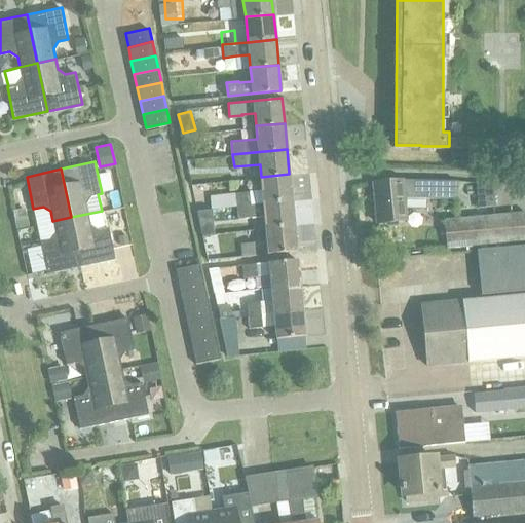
[(237,203),(237,204),(292,199),(289,174),(261,177),(262,189),(250,190),(212,194),(213,206),(237,203)]
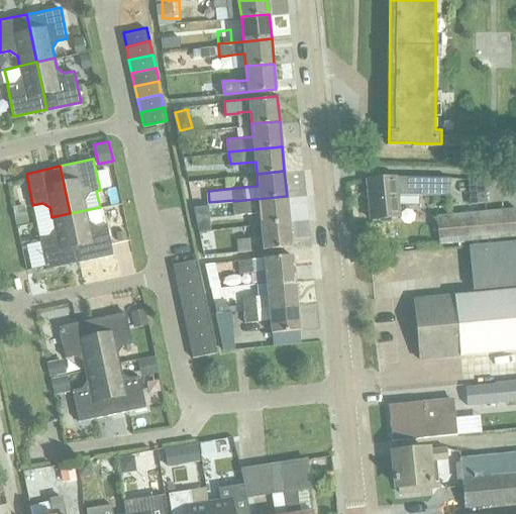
[(397,176),(368,179),(372,219),(400,216),(397,193),(400,193),(399,203),(419,204),(419,194),(449,194),(450,177),(397,176)]
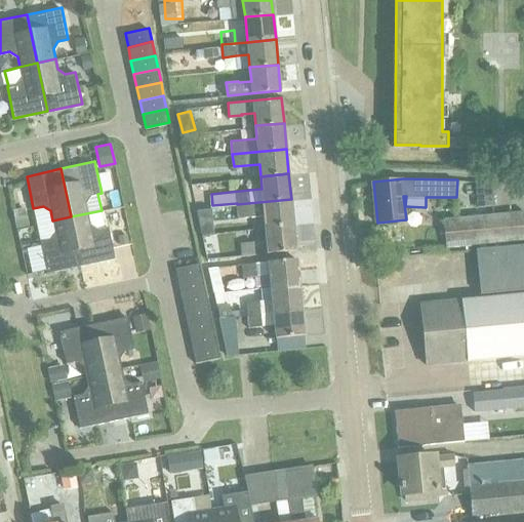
[(264,214),(265,227),(293,224),(291,199),(237,204),(238,217),(264,214)]
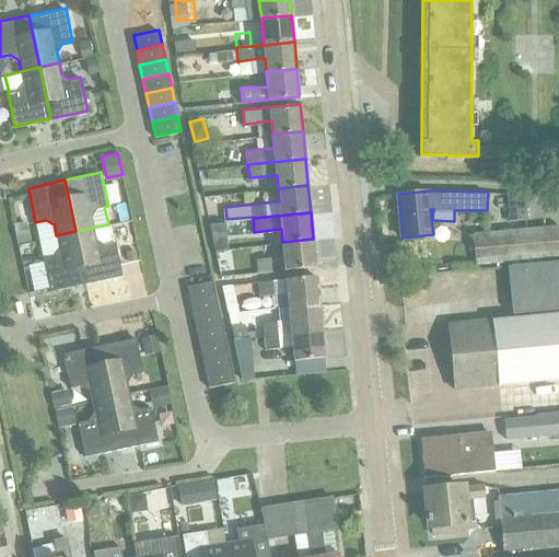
[(503,260),(503,266),(558,259),(558,223),(474,232),(476,264),(503,260)]
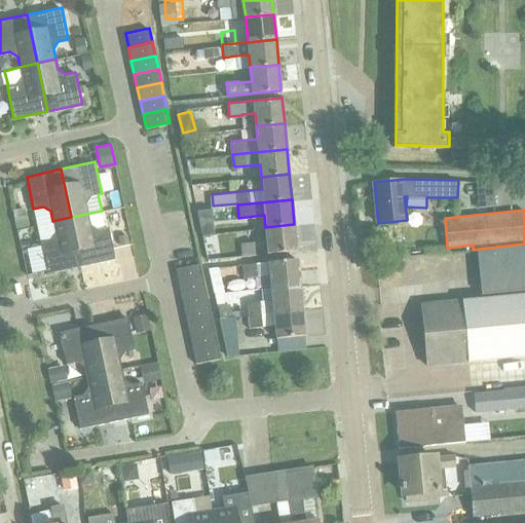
[(102,211),(71,217),(81,265),(115,258),(109,226),(106,227),(102,211)]
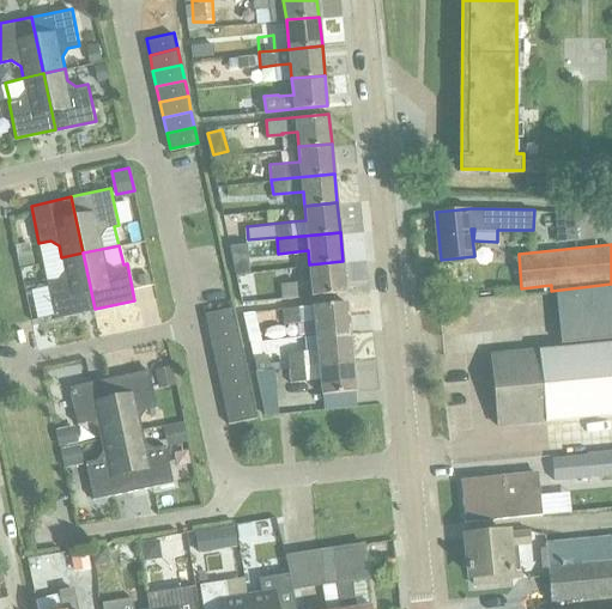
[(83,253),(61,257),(65,269),(59,278),(47,280),(55,317),(95,309),(83,253)]
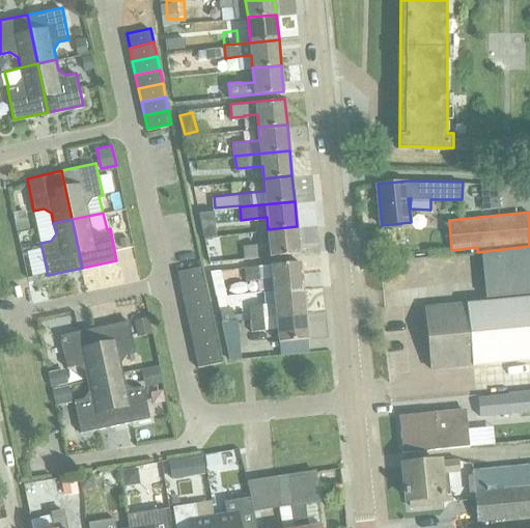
[(297,226),(268,229),(271,255),(300,252),(297,226)]
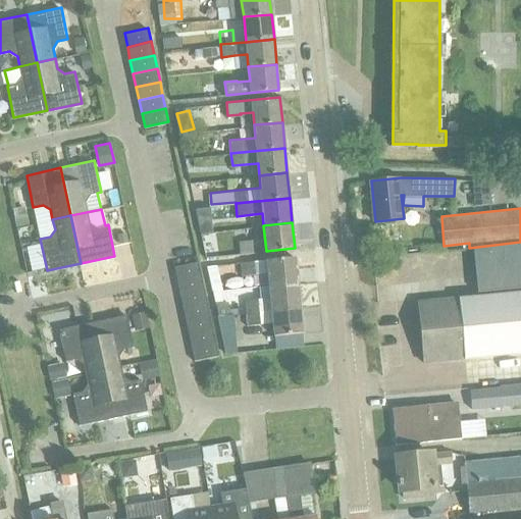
[(240,241),(241,253),(255,252),(254,239),(240,241)]
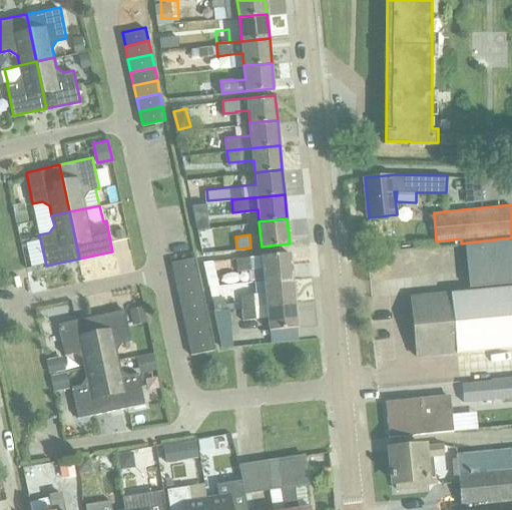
[(511,237),(461,243),(461,244),(466,244),(470,286),(511,282),(511,237)]
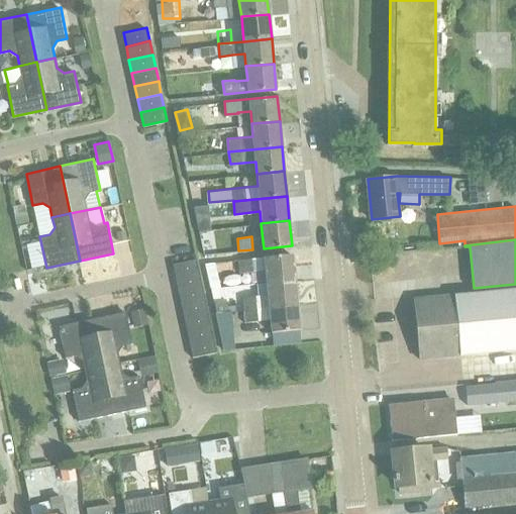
[(265,257),(252,258),(253,271),(266,270),(267,282),(295,279),(293,253),(265,257)]
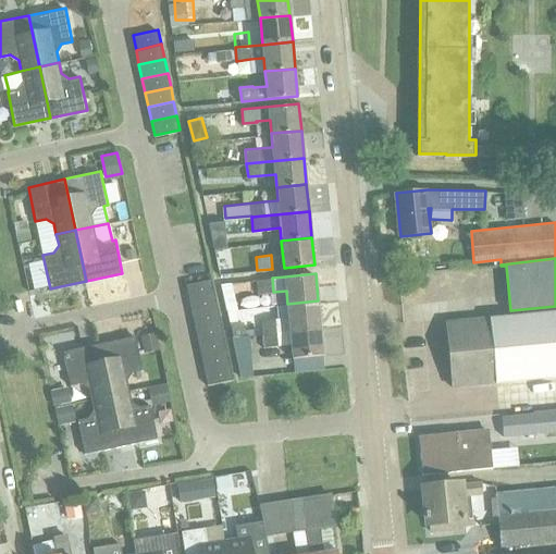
[(258,279),(260,293),(273,292),(272,278),(258,279)]
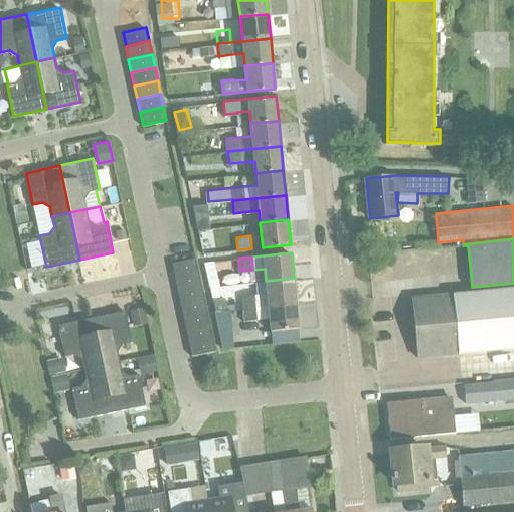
[(175,276),(199,271),(196,258),(172,263),(175,276)]
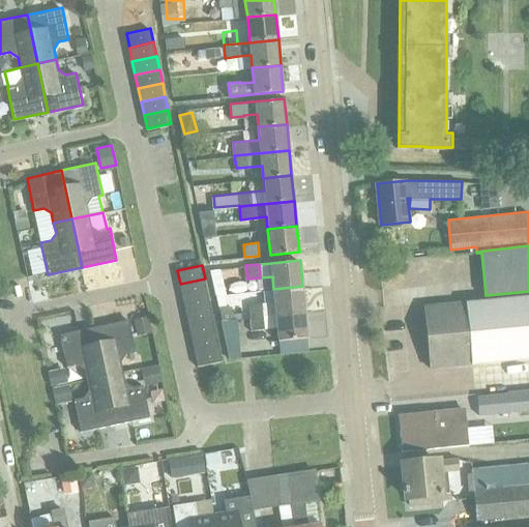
[(205,279),(180,284),(183,297),(207,292),(205,279)]
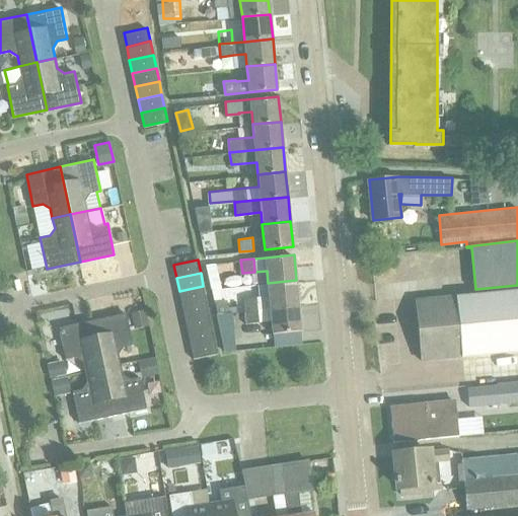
[(257,309),(271,307),(299,305),(296,280),(268,283),(269,295),(244,297),(245,310),(257,309)]
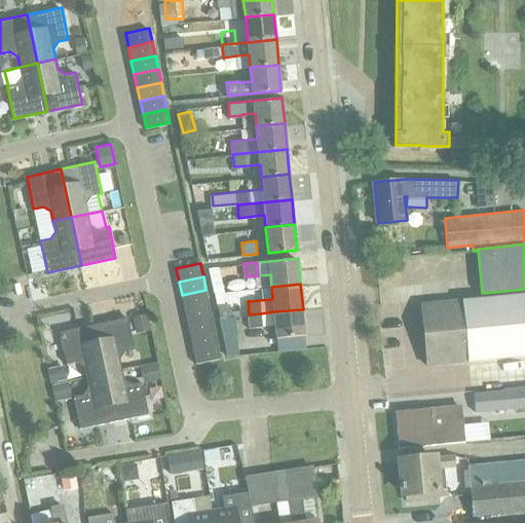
[(209,303),(205,290),(182,295),(185,308),(209,303)]
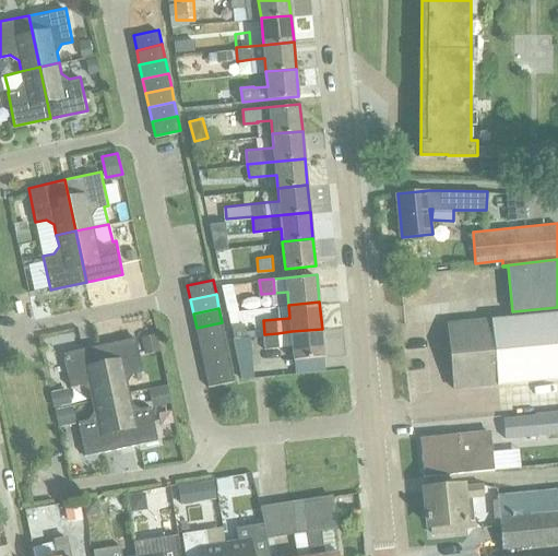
[(557,311),(450,321),(455,387),(557,377),(557,311)]
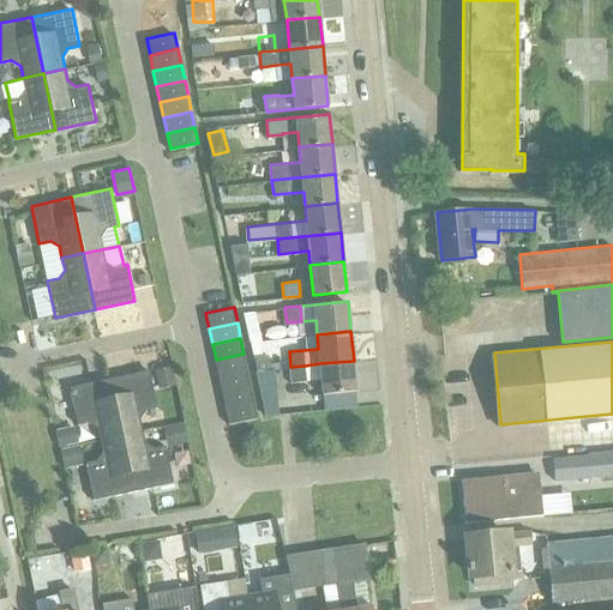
[(253,345),(259,370),(289,367),(288,361),(270,361),(270,352),(264,354),(263,345),(253,345)]
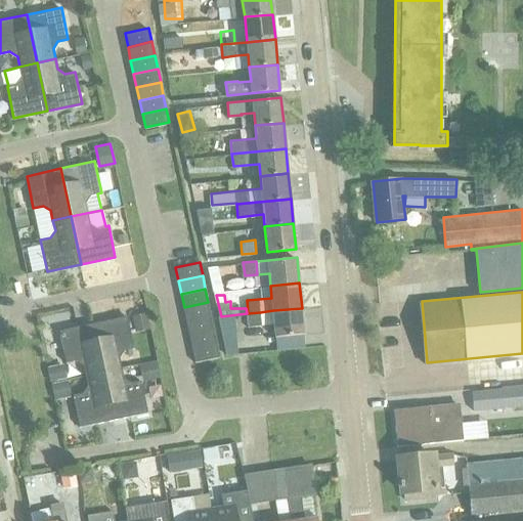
[(187,320),(211,315),(208,302),(184,307),(187,320)]
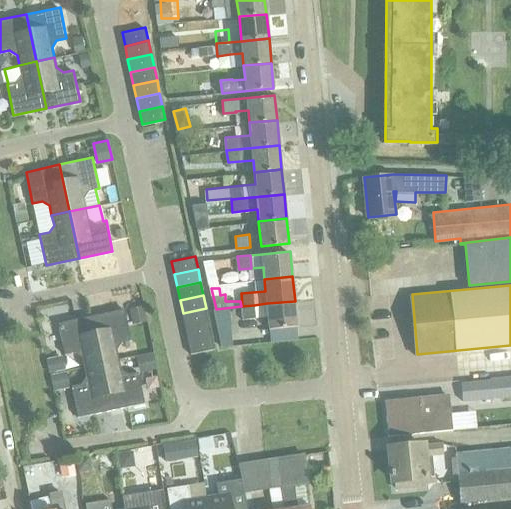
[(295,301),(267,303),(269,328),(297,326),(295,301)]
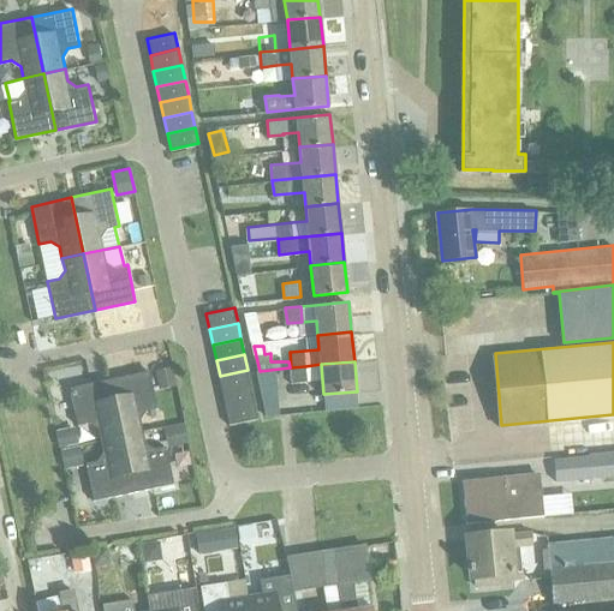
[(308,381),(305,366),(291,367),(292,383),(308,381)]
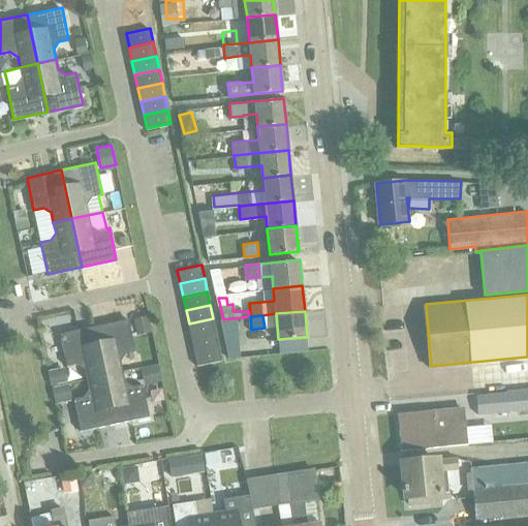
[(249,316),(223,319),(224,326),(237,323),(238,339),(251,338),(249,316)]
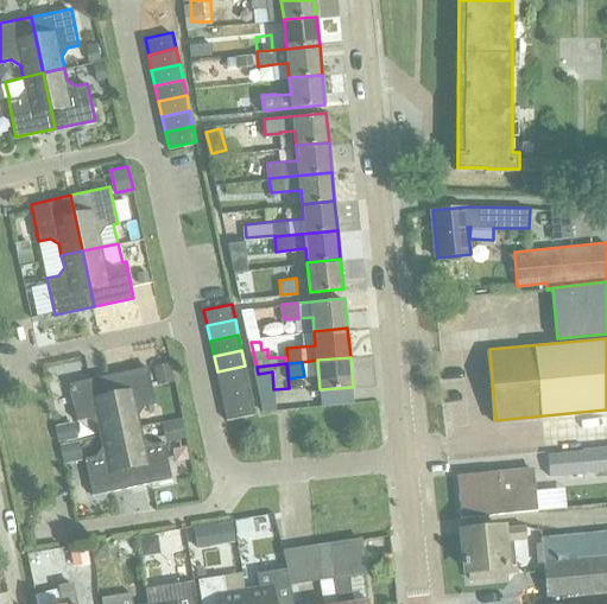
[(147,366),(108,374),(120,430),(141,425),(139,413),(144,405),(156,402),(147,366)]
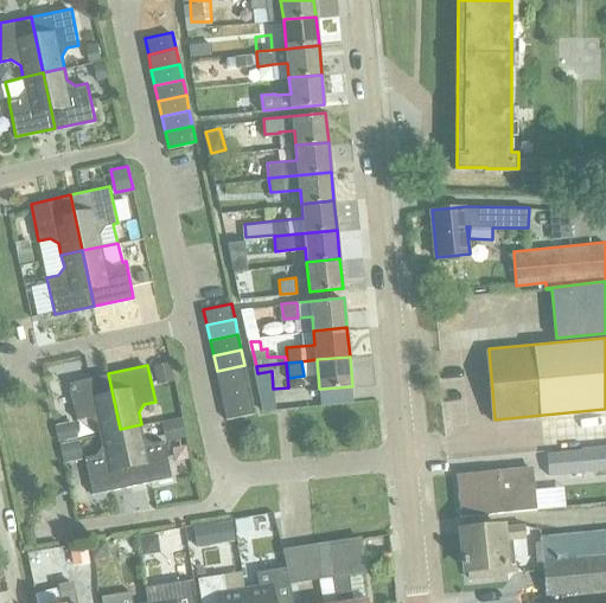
[(244,365),(217,371),(219,387),(248,382),(244,365)]
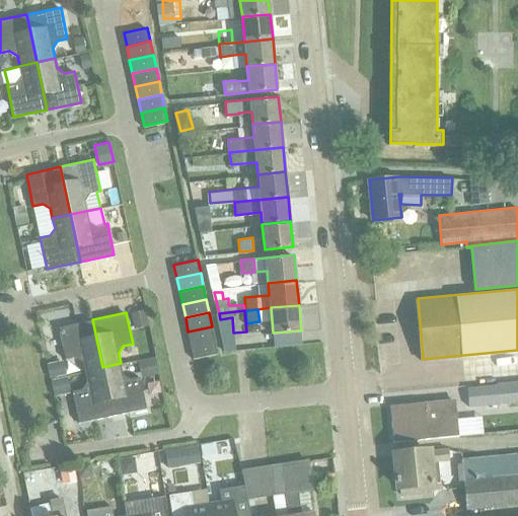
[(83,361),(85,371),(102,367),(92,319),(59,326),(66,358),(75,356),(83,361)]
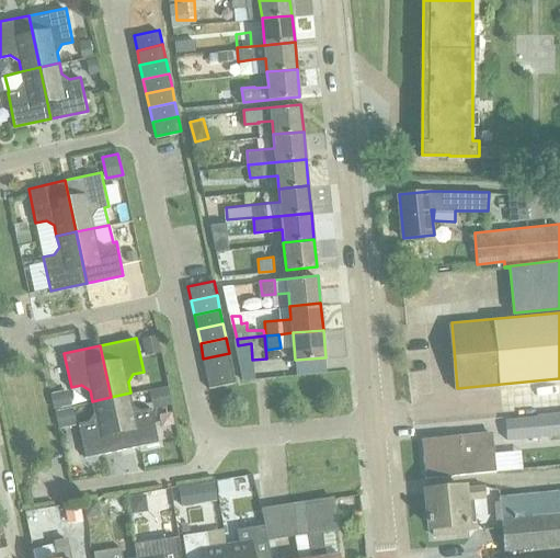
[(232,367),(229,353),(203,359),(206,373),(232,367)]
